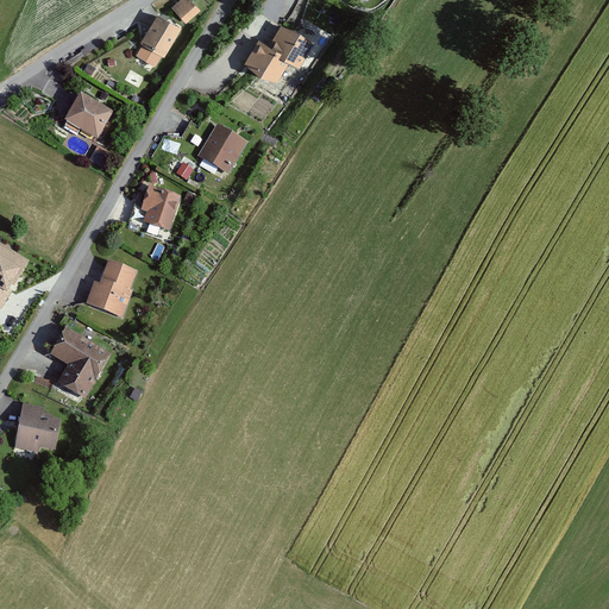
[(193,0),(182,0),(167,16),(164,17),(182,27),(202,10),(193,0)]
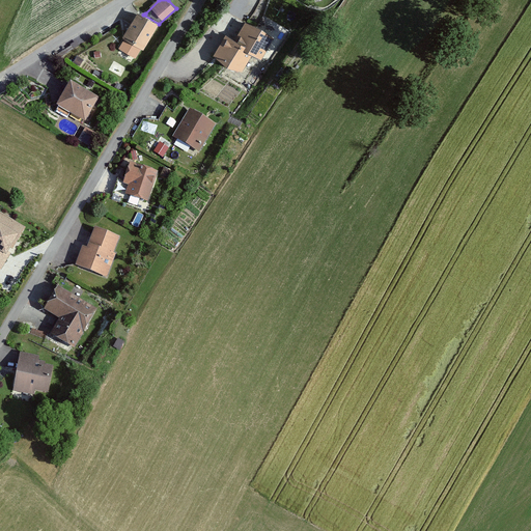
[(136,11),(123,35),(146,48),(159,24),(143,15),(136,11)]
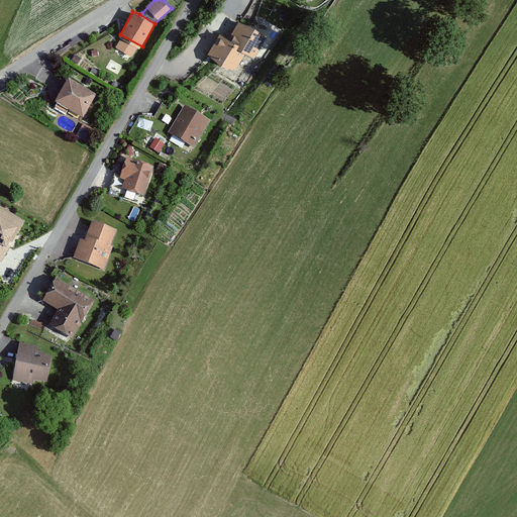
[(235,17),(225,38),(246,48),(260,55),(270,33),(235,17)]
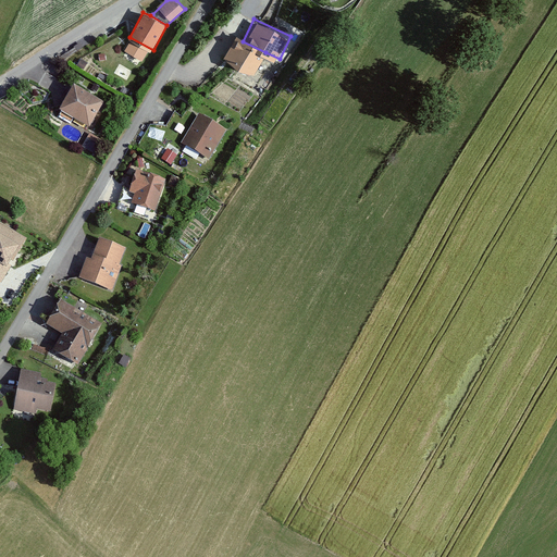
[(233,34),(222,54),(255,73),(265,52),(243,41),(233,34)]
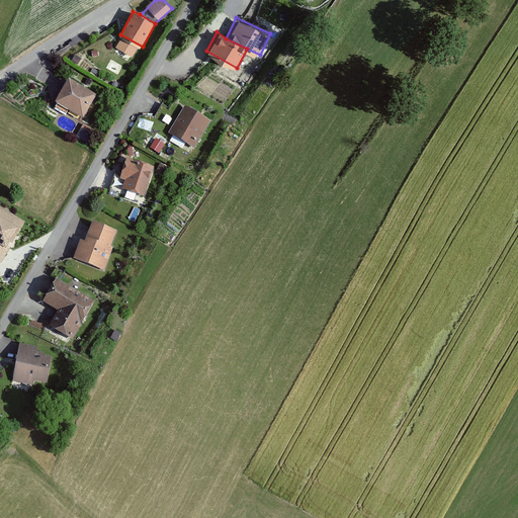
[(66,80),(54,101),(85,118),(97,97),(66,80)]
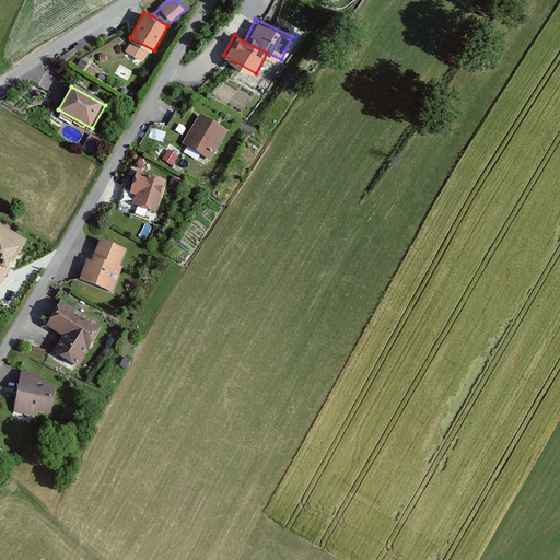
[(200,114),(183,143),(212,160),(230,131),(200,114)]
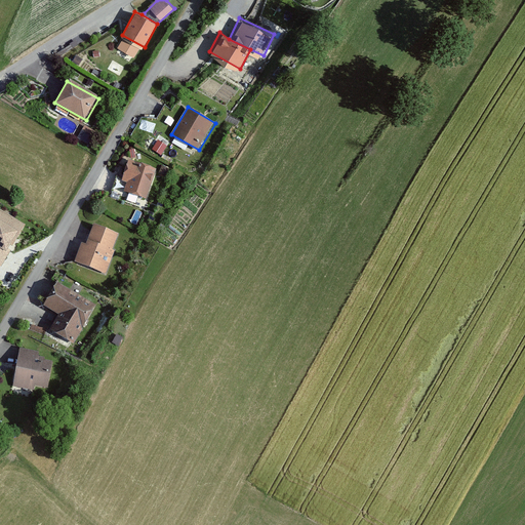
[(128,160),(121,180),(127,182),(124,191),(148,198),(157,169),(128,160)]
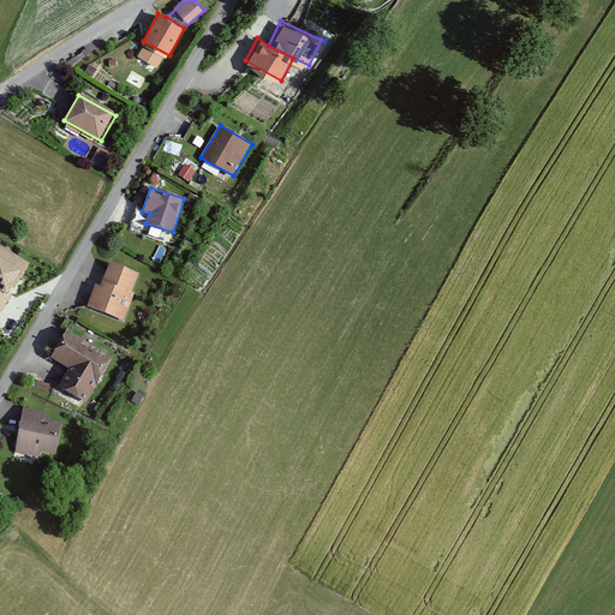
[(29,263),(0,246),(0,290),(7,294),(12,286),(15,287),(29,263)]
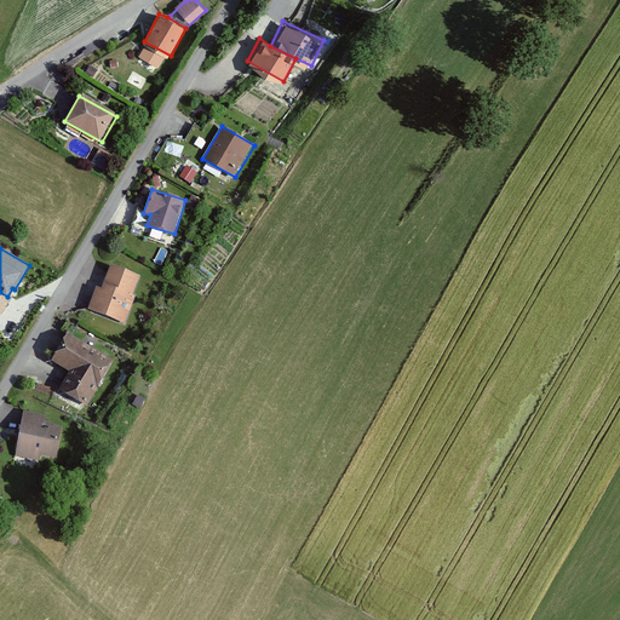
[(95,288),(87,309),(130,323),(147,275),(112,263),(102,291),(95,288)]
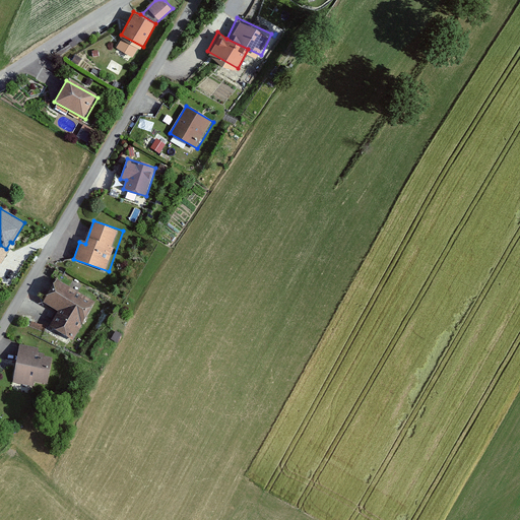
[(99,300),(55,279),(44,304),(57,310),(48,327),(79,341),(99,300)]
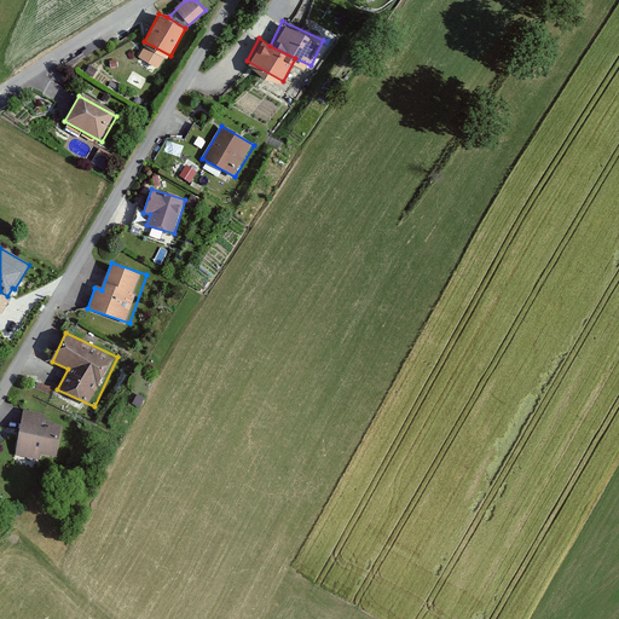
[(50,416),(25,411),(17,453),(57,462),(64,424),(50,421),(50,416)]
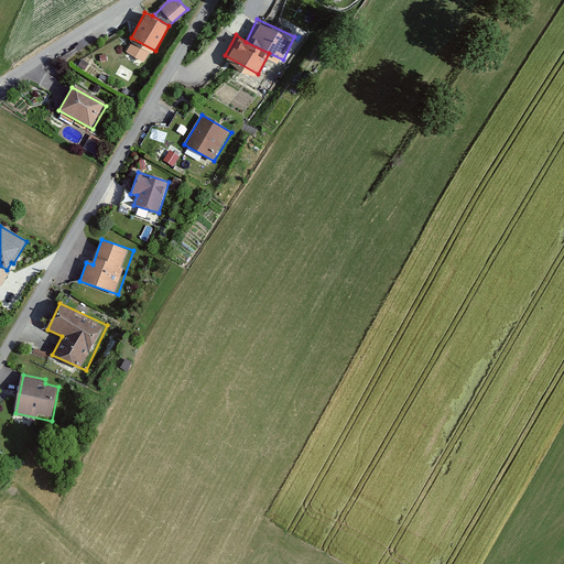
All buildings are outlined.
